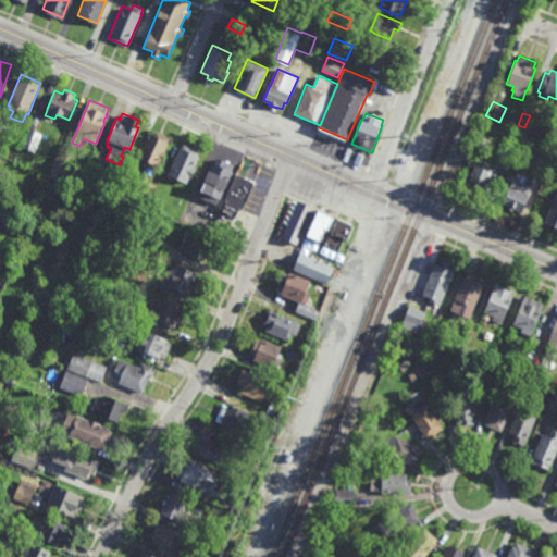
[(36,151),(22,146),(29,128),(42,134),(36,151)]
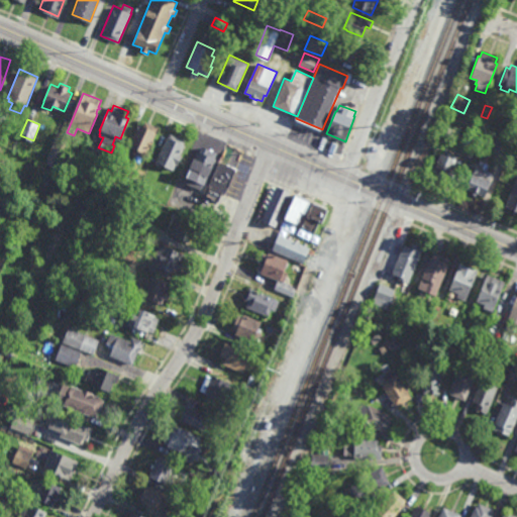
[(159,127),(153,139),(153,140),(149,148),(146,154),(145,153),(143,158),(134,153),(133,157),(126,153),(129,147),(128,146),(138,123),(143,125),(145,121),(159,127)]
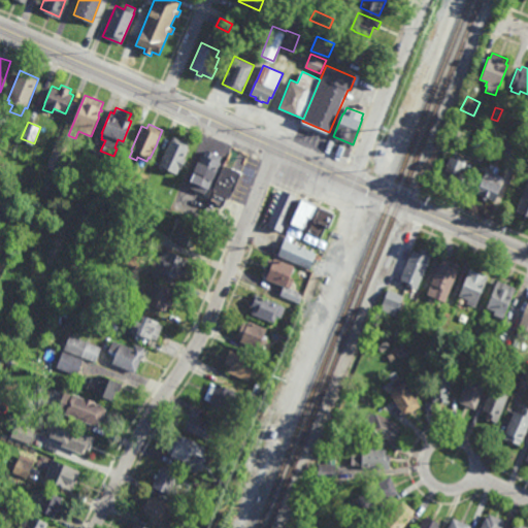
[(484,139),(475,135),(480,124),(489,128),(484,139)]
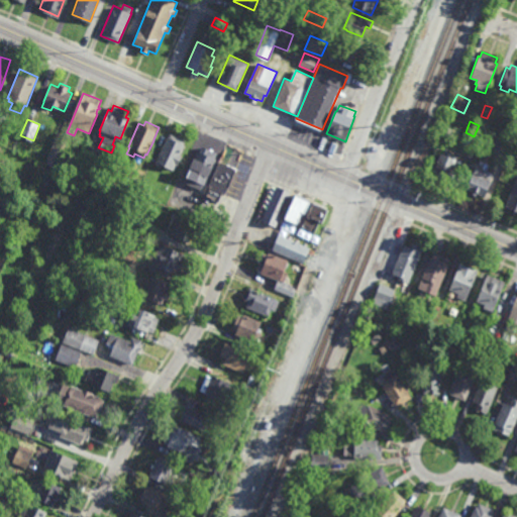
[(69,157),(64,154),(59,169),(45,164),(58,131),(71,136),(67,148),(71,149),(69,157)]
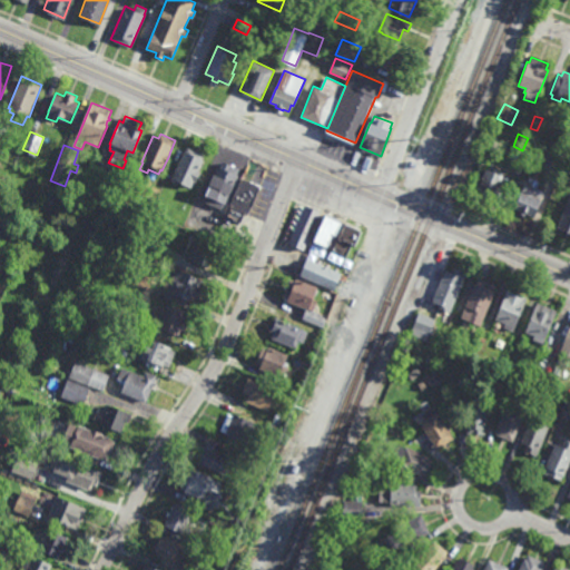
[(205,155),(203,159),(204,159),(199,172),(200,172),(196,183),(194,182),(192,188),(176,182),(175,184),(172,183),(173,180),(172,179),(184,150),(186,151),(187,148),(205,155)]
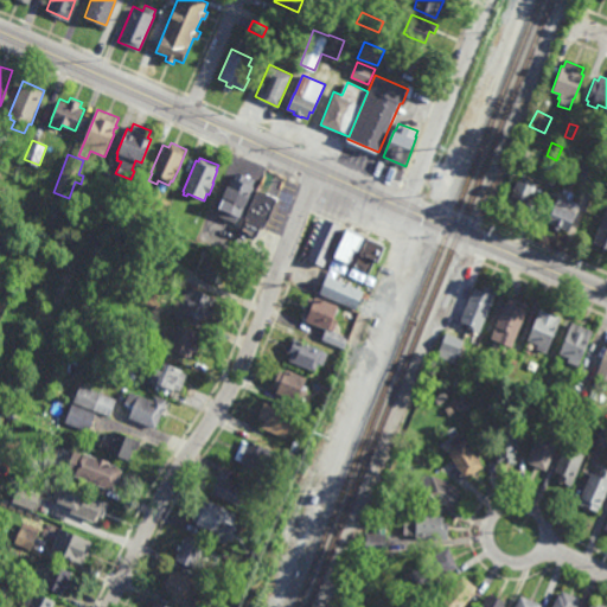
[(596,181),(581,174),(587,158),(604,164),(596,181)]
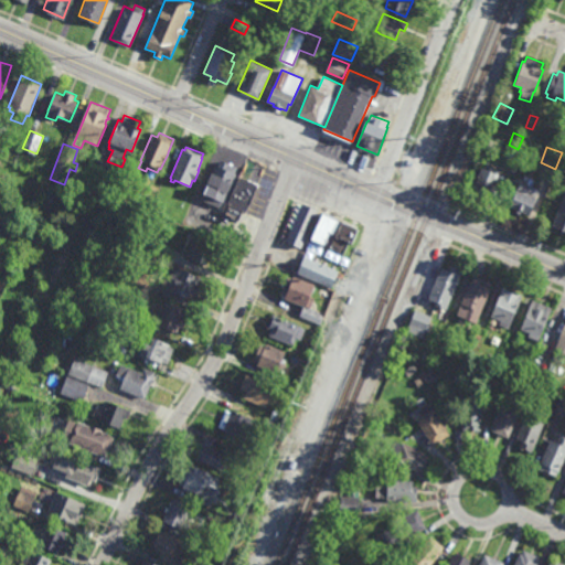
[(103,178),(89,173),(96,158),(109,162),(103,178)]
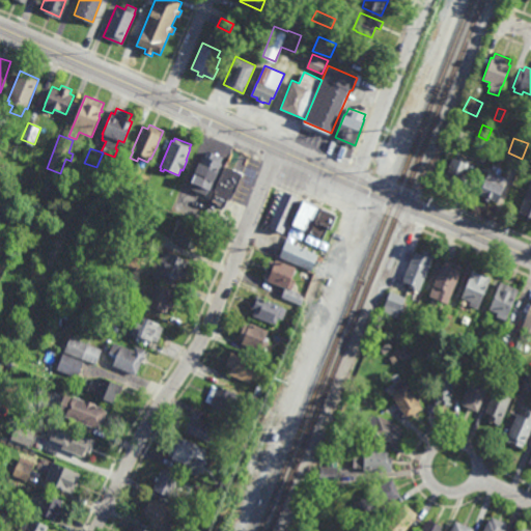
[(11,163),(1,158),(4,149),(16,155),(11,163)]
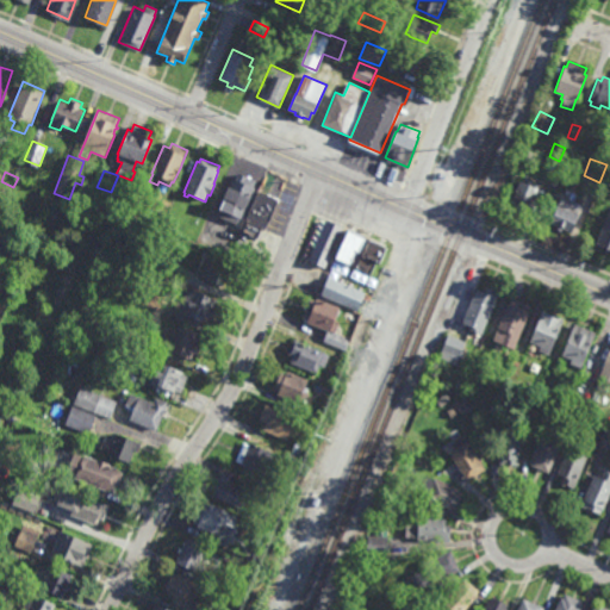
[(257,180),(254,187),(256,187),(248,207),(247,206),(241,219),(240,218),(238,221),(240,221),(238,222),(242,223),(241,225),(238,224),(237,225),(235,224),(235,225),(241,228),(240,230),(221,223),(223,218),(219,218),(223,211),(218,209),(229,186),(230,186),(234,178),(235,179),(238,172),(257,180)]
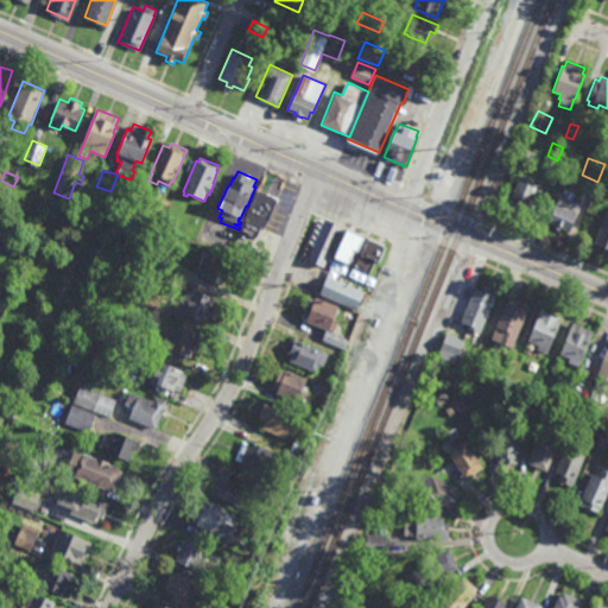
[(23,188),(16,184),(19,178),(25,182),(23,188)]
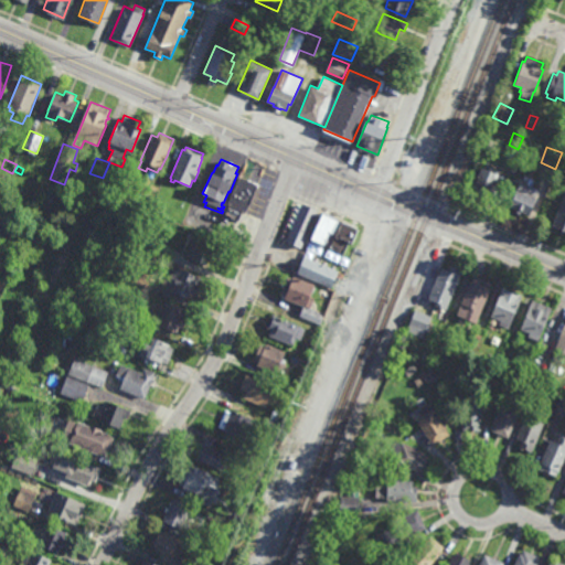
[(501,174),(491,199),(482,195),(481,199),(471,195),(482,167),(501,174)]
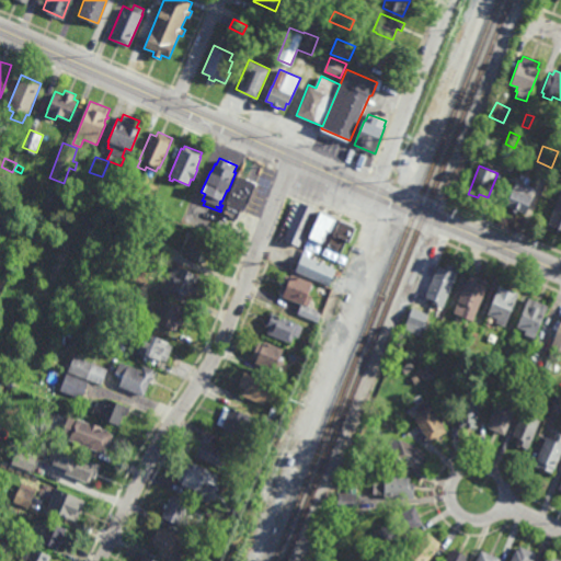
[(45,185),(38,183),(42,174),(47,176),(45,185)]
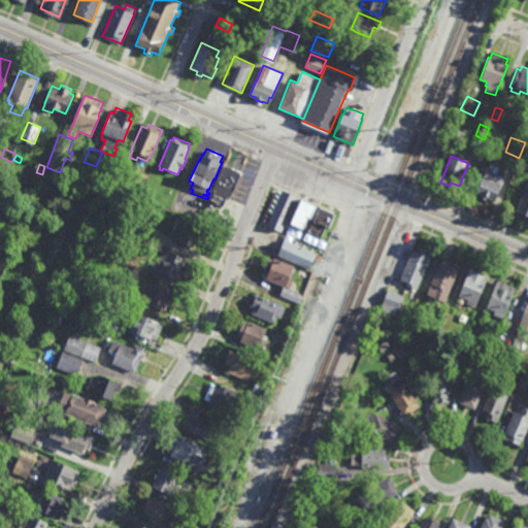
[(230,200),(212,192),(224,164),(242,172),(230,200)]
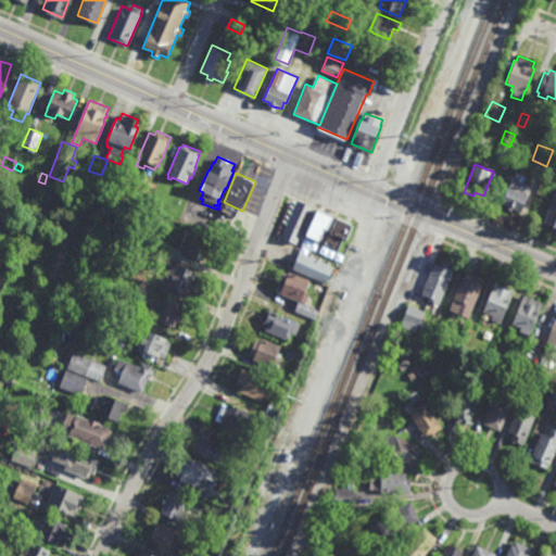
[(520,212),(513,209),(512,211),(507,209),(508,206),(501,203),(510,178),(530,186),(526,196),(520,212)]
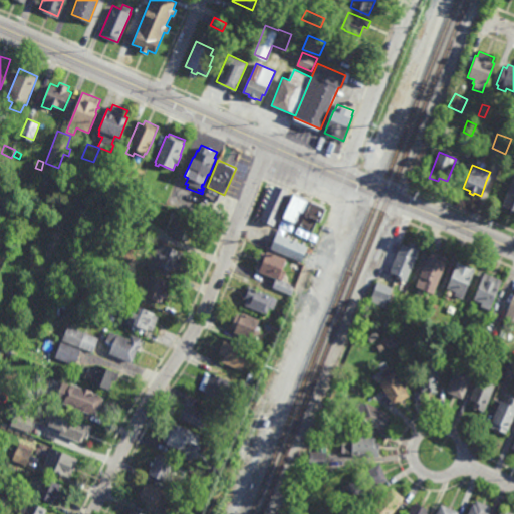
[(513,211),(501,206),(513,180),(513,211)]
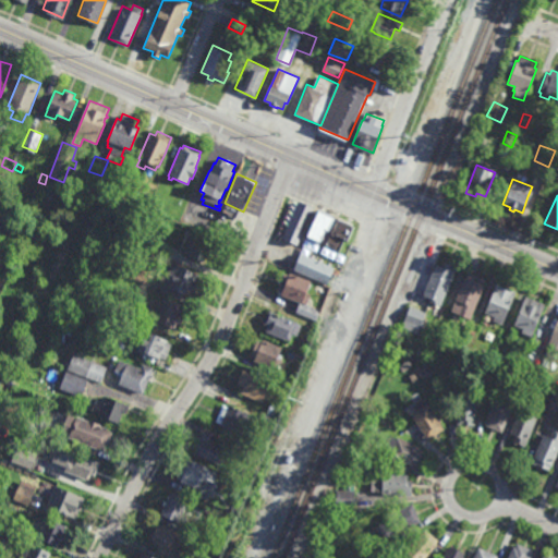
[(305,233),(304,232),(298,246),(282,239),(300,201),(315,207),(306,227),(308,228),(305,233)]
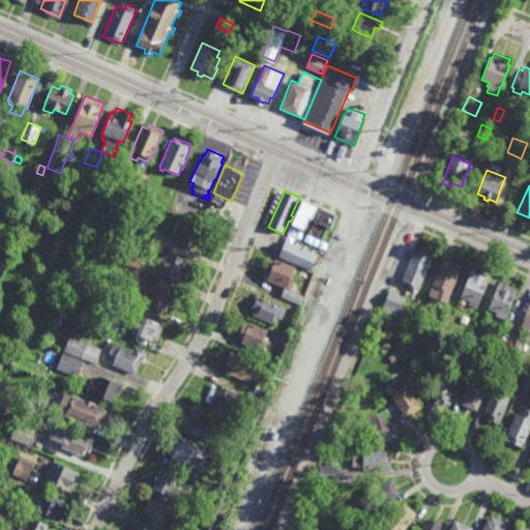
[(312,226),(308,225),(305,232),(291,225),(303,199),(320,207),(312,226)]
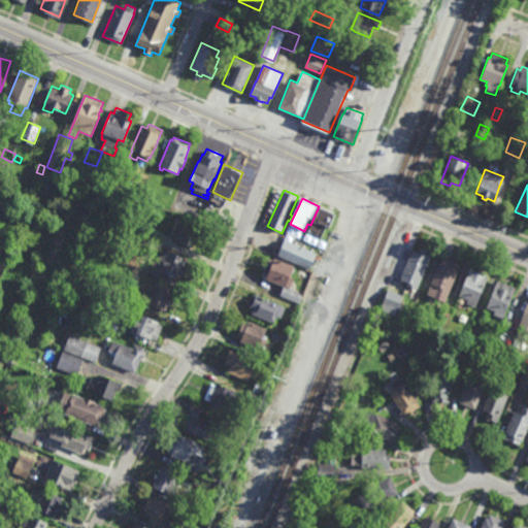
[(330,228),(326,227),(321,238),(308,232),(320,206),(336,213),(330,228)]
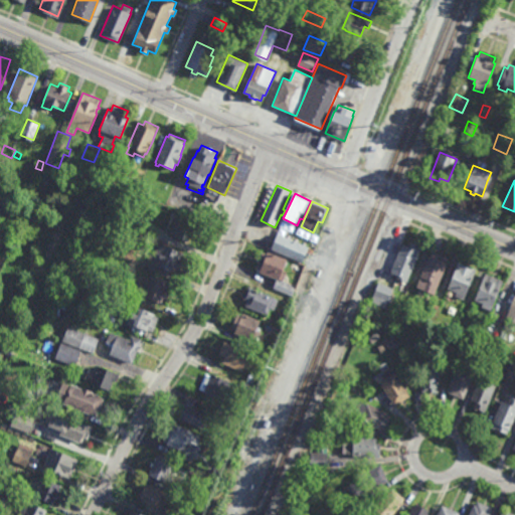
[(148,233),(131,227),(137,211),(154,218),(148,233)]
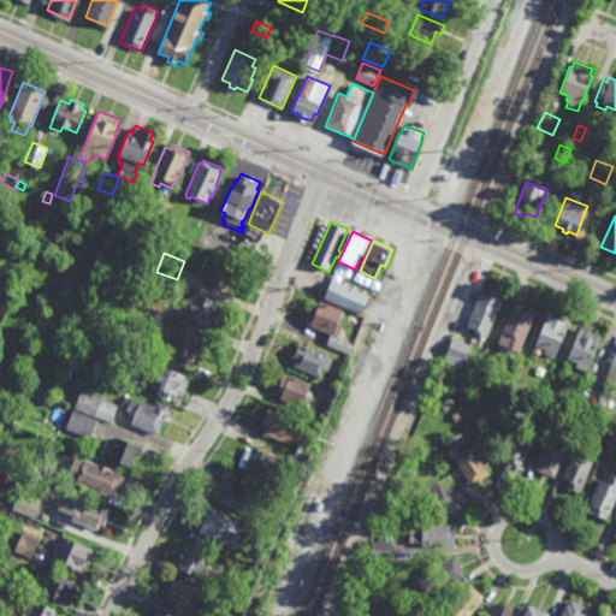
[(229,282),(226,280),(224,289),(202,280),(209,262),(206,261),(208,255),(232,265),(230,273),(232,274),(229,282)]
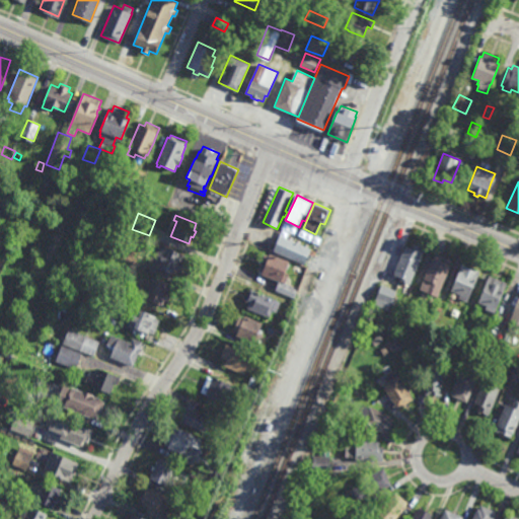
[(305,266),(273,251),(280,235),(312,249),(305,266)]
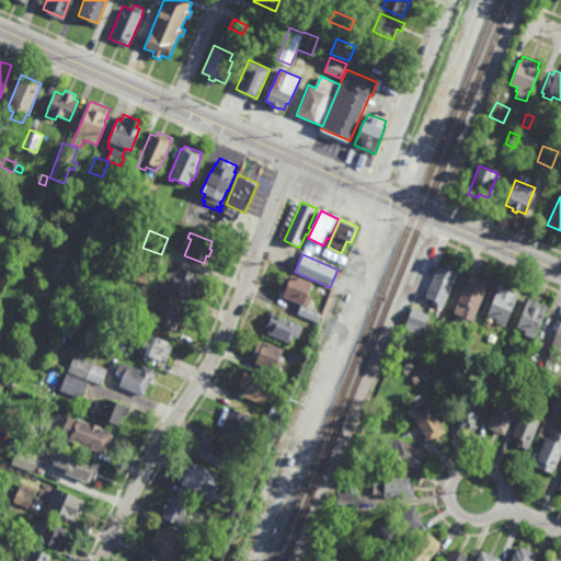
[(445,308),(432,304),(434,300),(427,297),(439,266),(446,270),(448,264),(461,270),(445,308)]
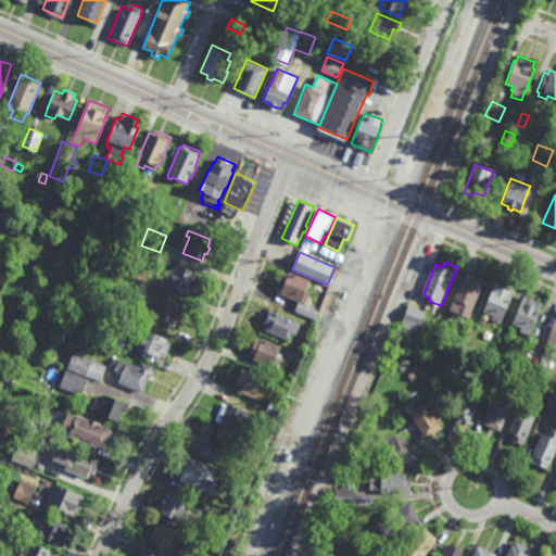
[(194,291),(190,289),(188,295),(166,287),(167,285),(164,283),(172,263),(198,274),(194,280),(199,281),(194,291)]
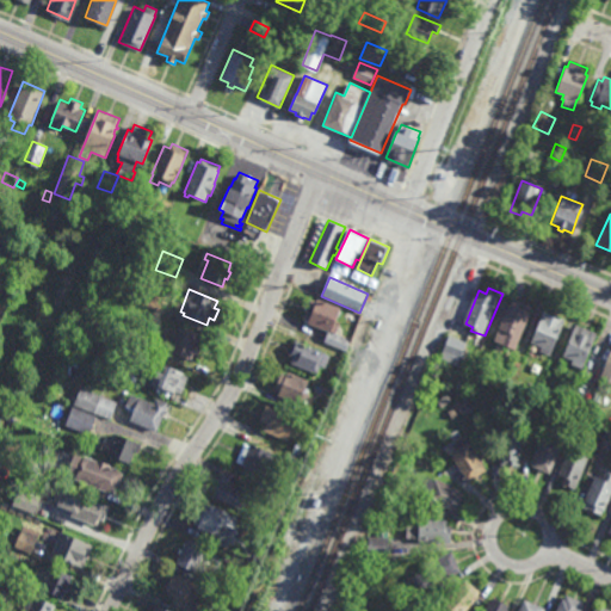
[(341,307),(335,321),(341,323),(337,334),(346,338),(346,340),(352,341),(347,352),(323,343),(328,332),(308,323),(309,320),(308,320),(307,322),(304,321),(306,319),(303,319),(306,312),(304,310),(306,306),(308,307),(312,300),(316,302),(319,297),(341,307)]
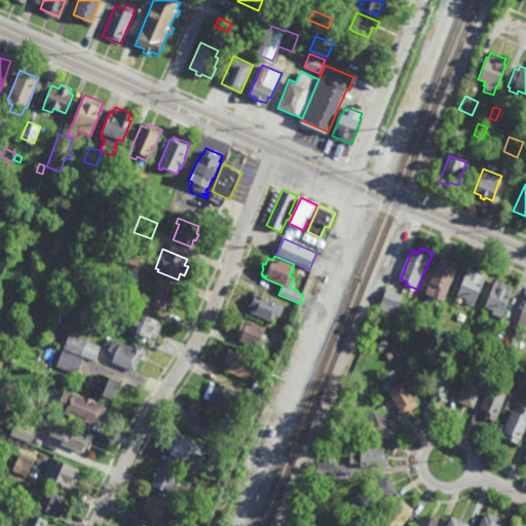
[(459,263),(457,268),(458,269),(445,301),(426,293),(436,269),(435,269),(437,264),(438,265),(440,261),(441,261),(443,256),(459,263)]
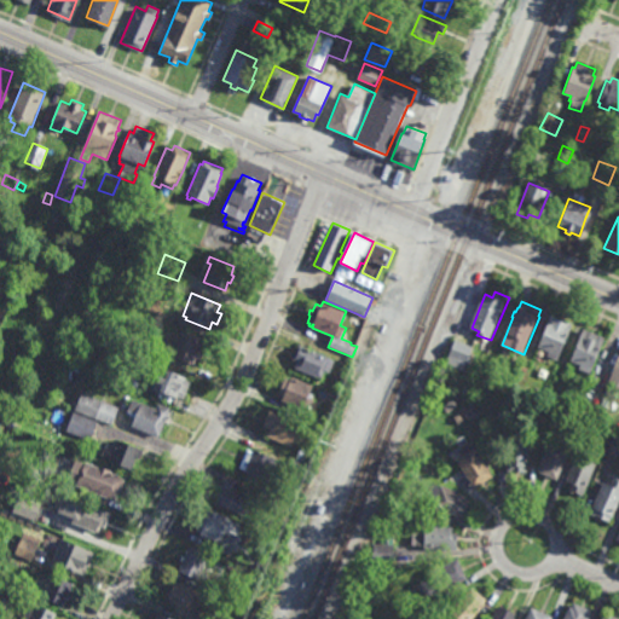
[(359,324),(351,320),(353,314),(362,318),(359,324)]
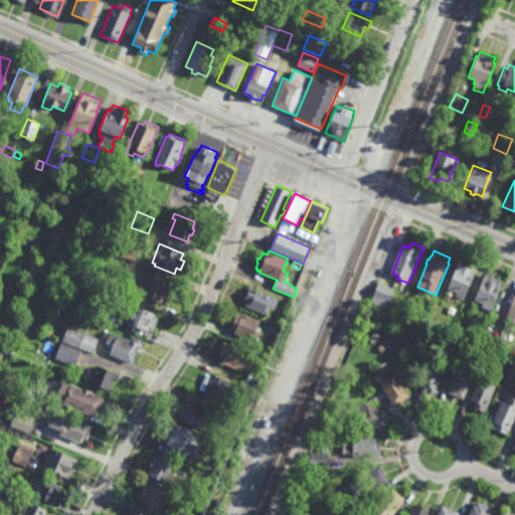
[(477,269),(464,300),(456,296),(458,293),(449,289),(458,267),(456,267),(457,264),(459,265),(460,262),(477,269)]
